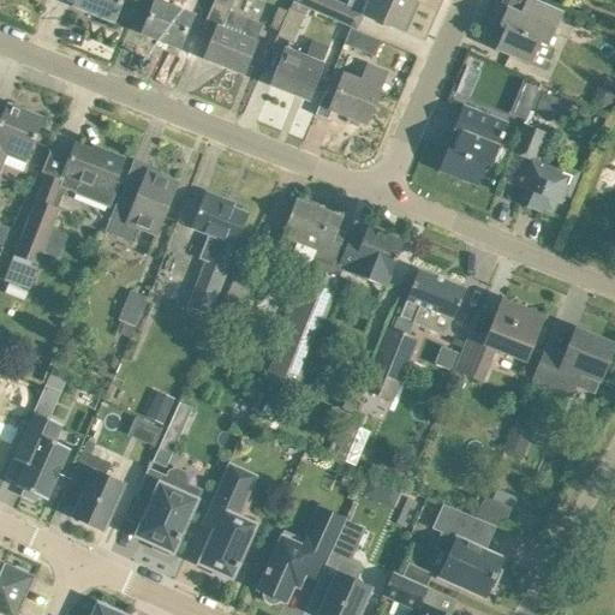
[(113,22),(121,0),(77,0),(75,6),(113,22)]
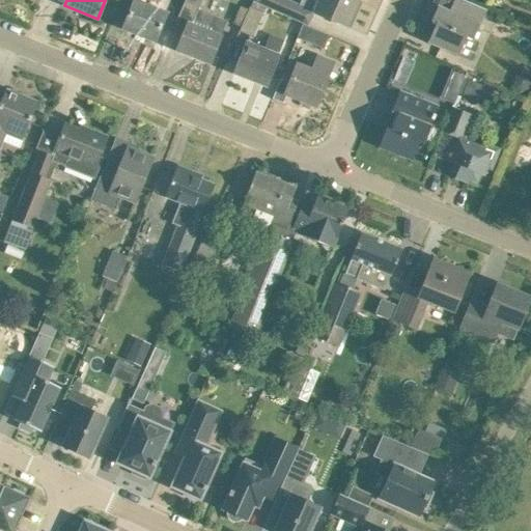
[(158,0),(128,0),(134,2),(122,29),(155,42),(166,15),(155,9),(158,0)]
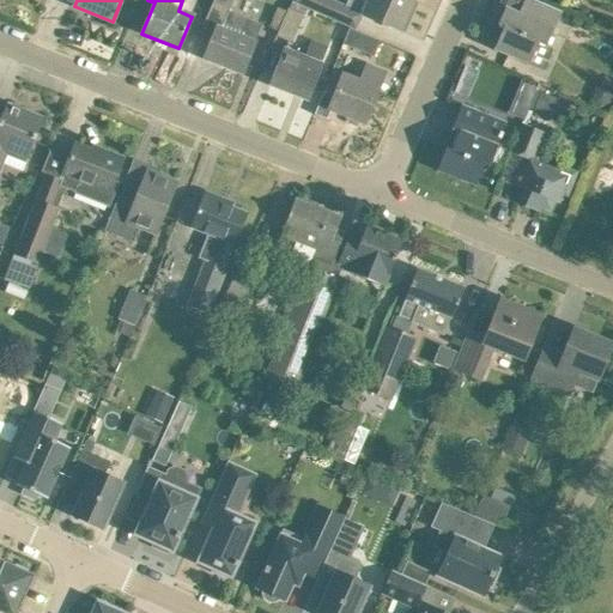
[(213,0),(210,12),(200,34),(213,38),(205,59),(242,73),(250,52),(254,44),(261,25),(228,11),(232,0),(213,0)]
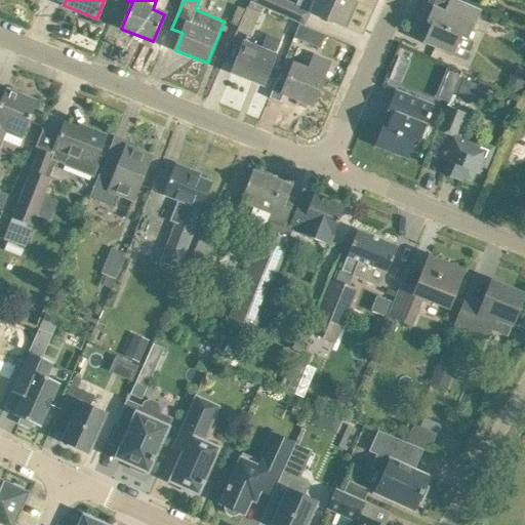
[(285,17),(291,3),(284,0),(250,0),(250,2),(261,7),(285,17)]
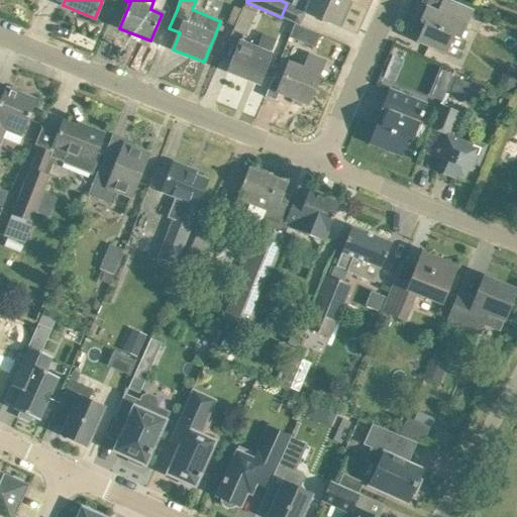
[(348,0),(346,0),(292,0),(291,6),(337,26),(348,0)]
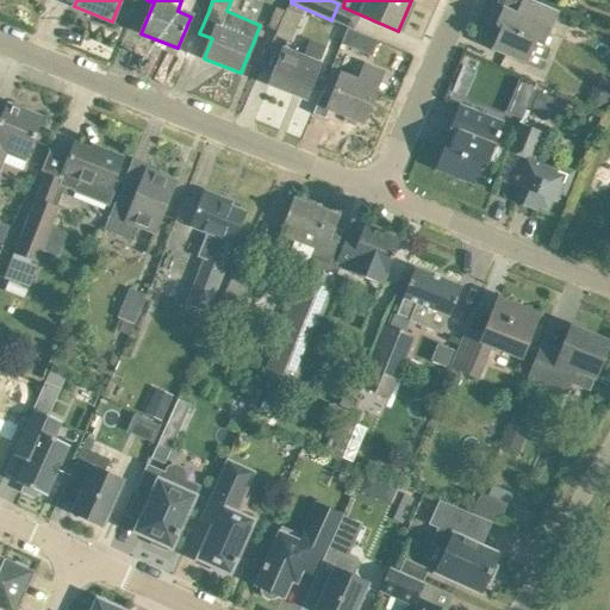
[(558,11),(546,6),(531,0),(521,0),(516,14),(503,8),(495,26),(500,30),(491,50),(526,66),(527,64),(541,70),(549,49),(543,47),(558,11)]
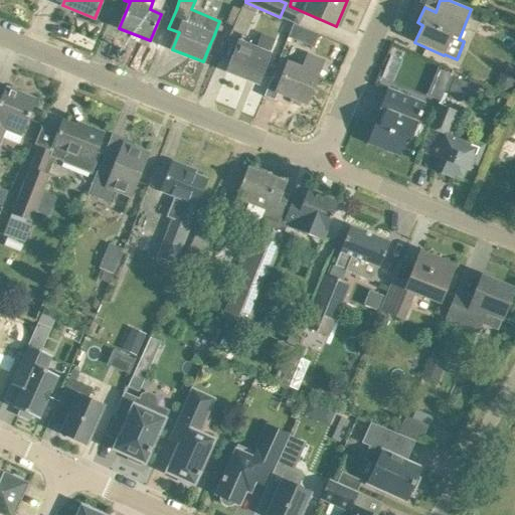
[(241,7),(231,30),(244,36),(255,12),(241,7)]
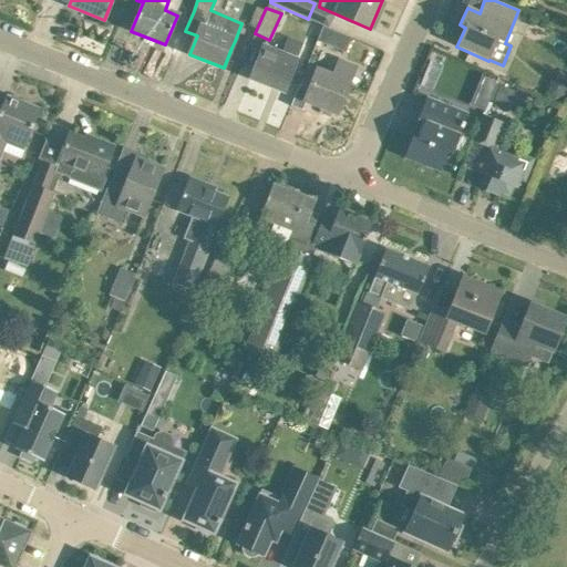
[(322,26),(317,40),(346,52),(351,38),(322,26)]
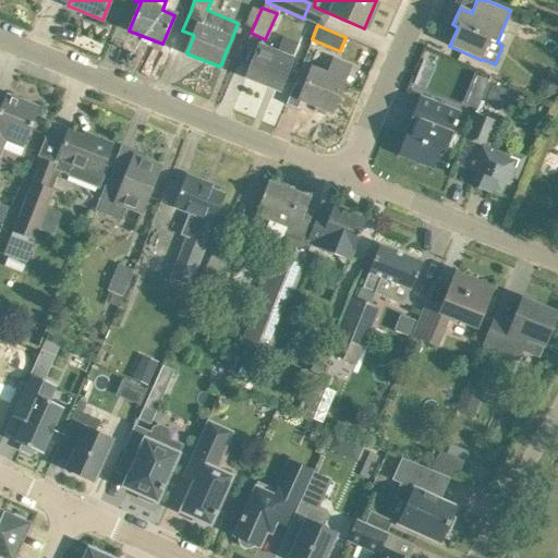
[(280,92),(288,71),(292,60),(299,44),(283,37),(277,53),(258,46),(246,77),(280,92)]
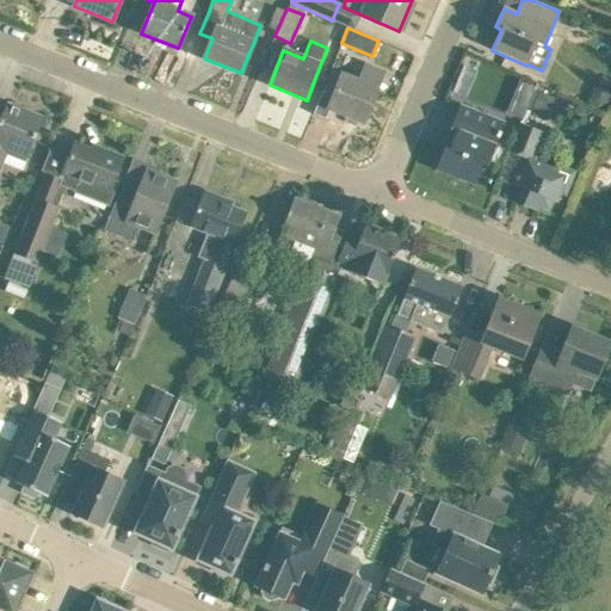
[(331,72),(313,115),(325,119),(329,109),(363,123),(383,73),(366,66),(359,84),(331,72)]
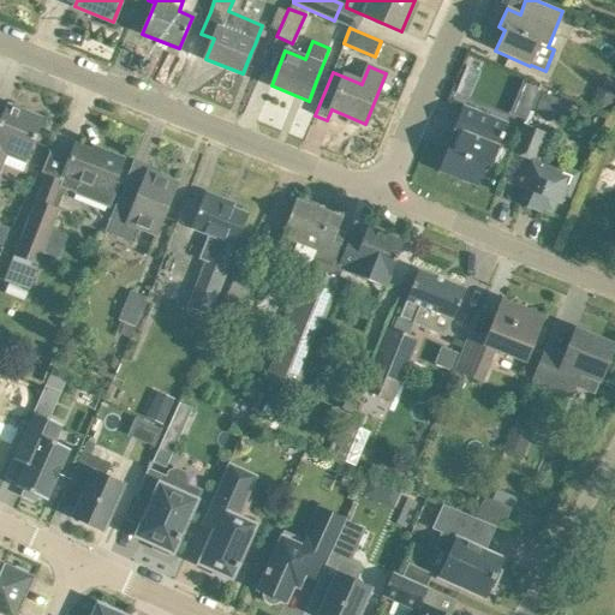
[(519,82),(506,112),(524,119),(536,89),(519,82)]
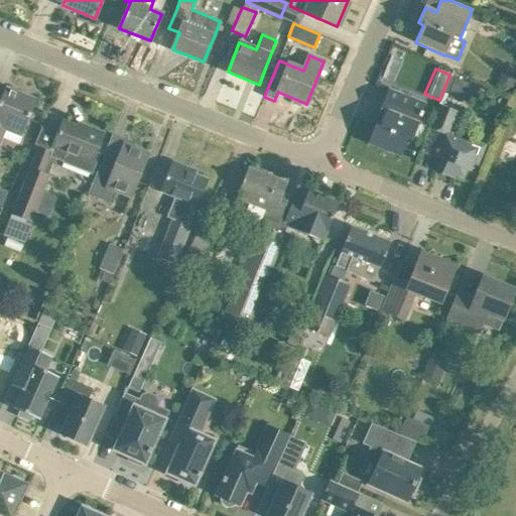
[(501,75),(498,81),(501,87),(507,89),(513,87),(515,81),(514,75),(507,72),(501,75)]
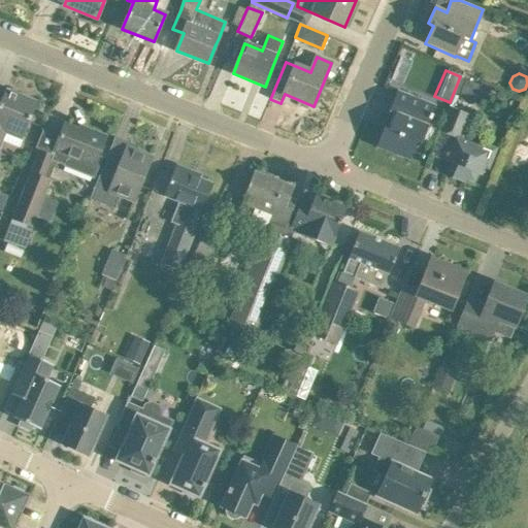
[(473,105),(479,91),(463,85),(458,100),(473,105)]
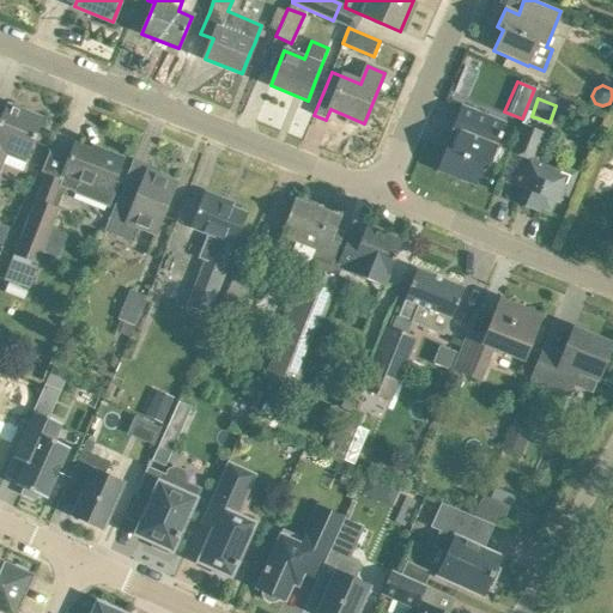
[(28,158),(34,143),(43,120),(6,105),(0,120),(0,173),(4,164),(22,171),(28,158)]
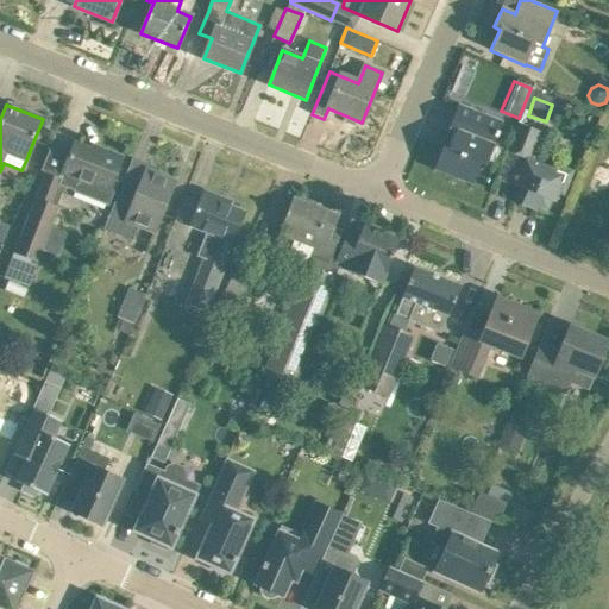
[(443,148),(434,170),(472,186),(481,164),(485,167),(488,163),(495,167),(503,149),(493,144),(495,138),(496,139),(498,133),(497,132),(502,123),(484,115),(458,105),(450,129),(456,131),(449,150),(443,148)]
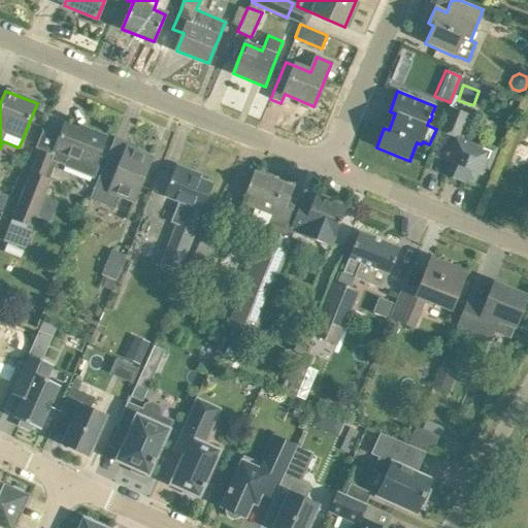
[(482,149),(460,140),(470,116),(453,108),(433,157),(451,163),(449,167),(451,171),(455,173),(453,177),(465,183),(466,177),(470,179),(474,177),(475,173),(481,175),(487,160),(484,159),(481,153),(482,149)]
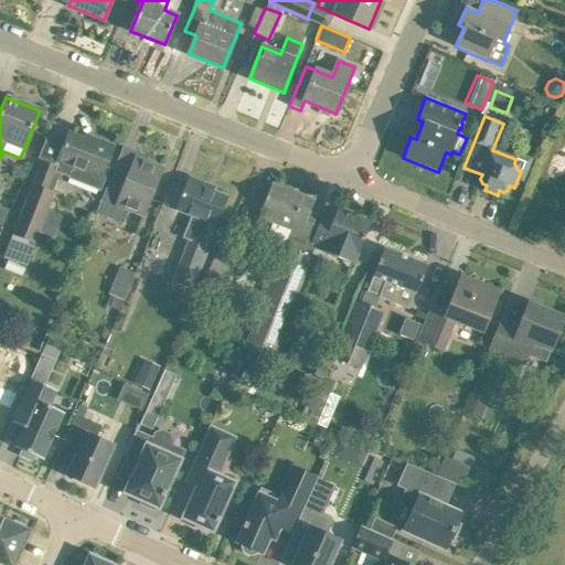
[(109,169),(105,167),(113,148),(95,140),(93,144),(70,134),(56,168),(43,163),(14,235),(33,242),(52,193),(57,178),(62,176),(68,178),(67,179),(100,191),(109,169)]
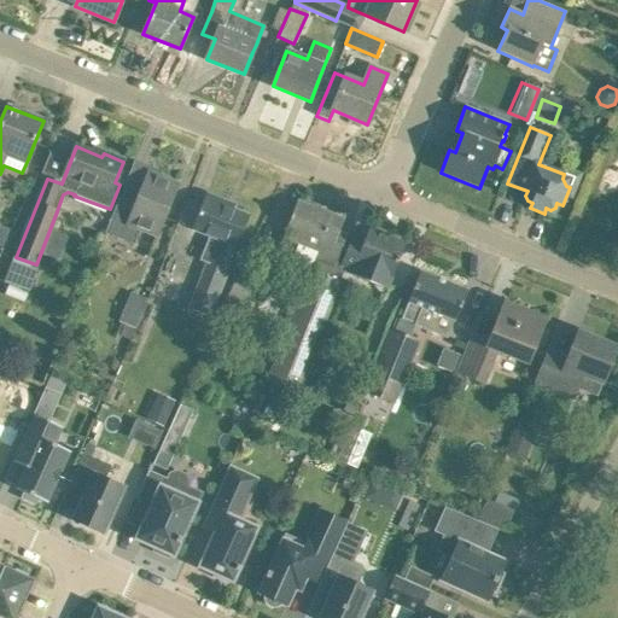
[(158,238),(170,207),(180,184),(147,172),(140,188),(126,184),(105,233),(134,245),(140,231),(158,238)]
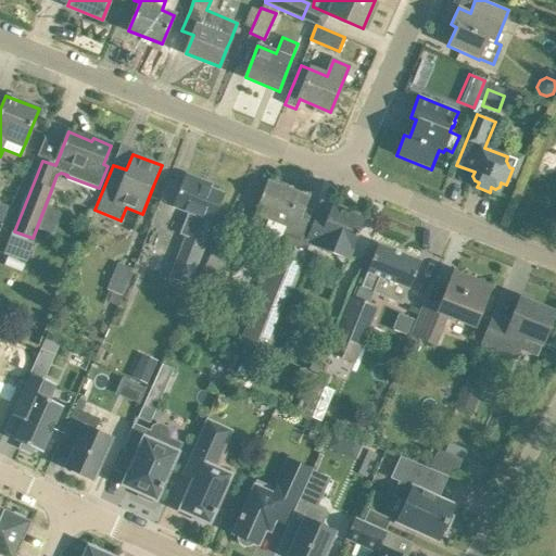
[(185,237),(169,277),(189,285),(206,242),(203,241),(211,222),(212,222),(215,214),(223,194),(203,186),(204,182),(186,175),(178,194),(174,206),(188,212),(179,235),(185,237)]
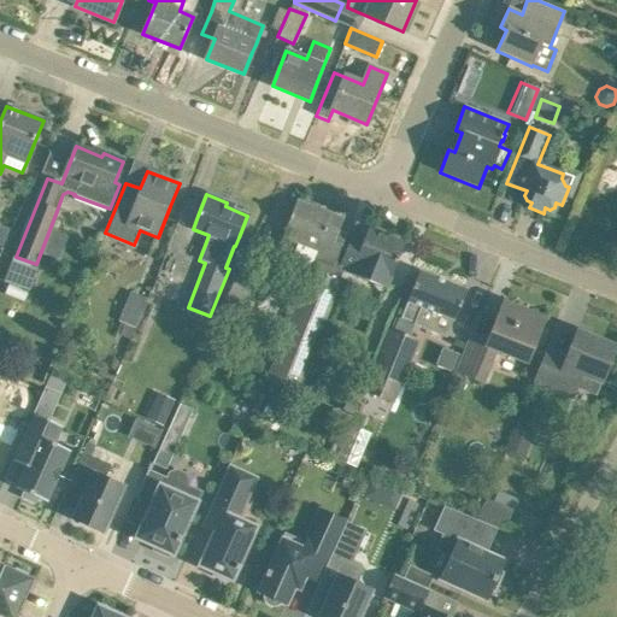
[(330,277),(338,258),(346,235),(339,231),(344,219),(297,201),(282,238),(297,244),(292,258),(311,266),(310,269),(330,277)]
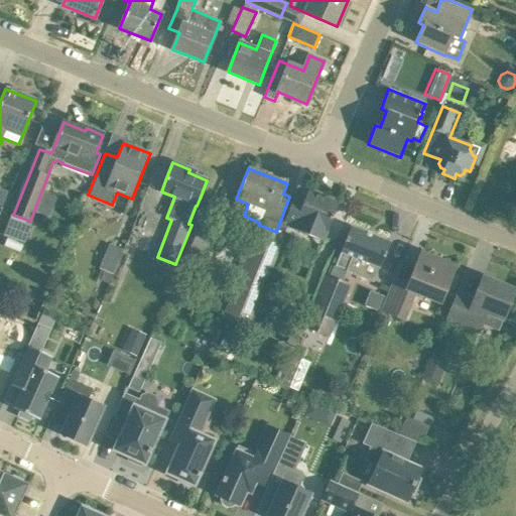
[(328,232),(331,223),(339,204),(307,191),(301,208),(292,205),(295,197),(294,197),(286,217),(282,216),(276,232),(283,235),(285,229),(287,225),(293,227),(292,229),(323,241),(326,232),(328,232)]
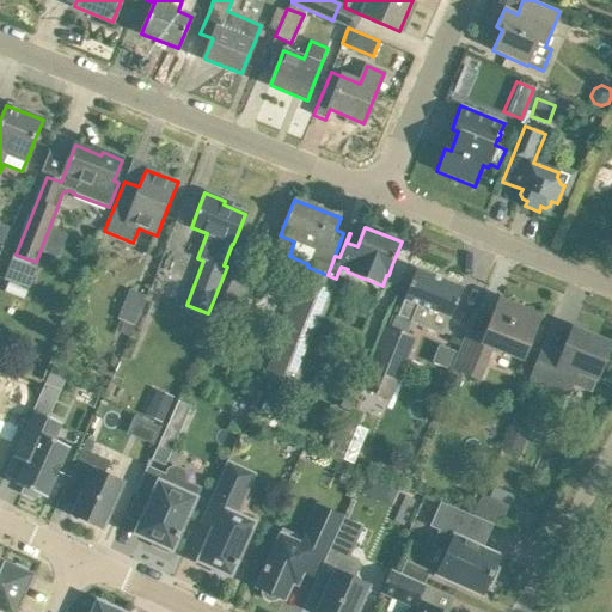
[(29,288),(37,269),(12,258),(4,277),(29,288)]
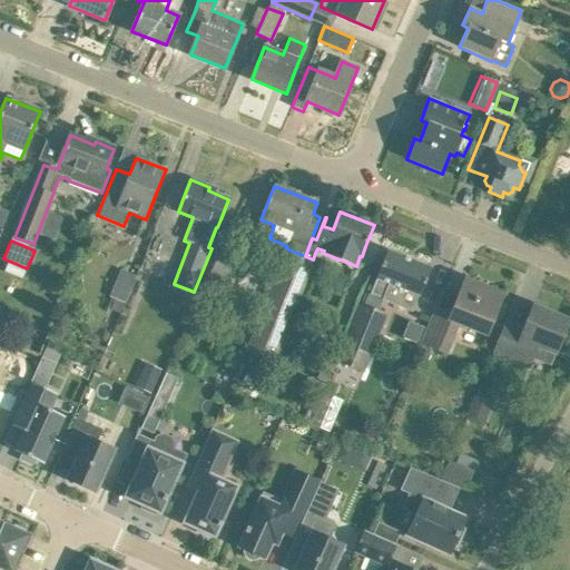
[(254,327),(244,351),(246,352),(251,354),(247,363),(252,365),(256,356),(264,359),(275,364),(285,341),(317,262),(313,259),(305,256),(286,248),(254,327)]
